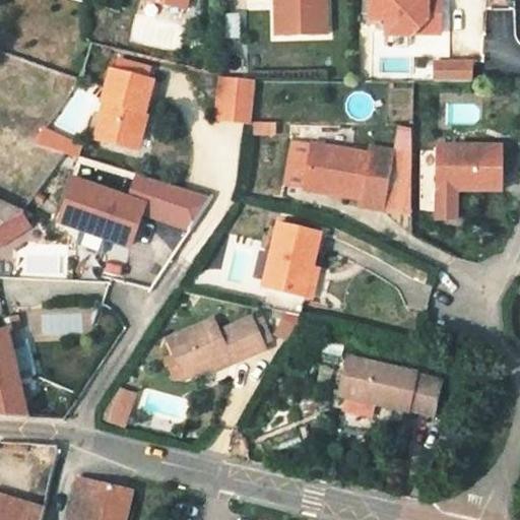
[(144,0),(143,7),(187,15),(190,0),(144,0)]
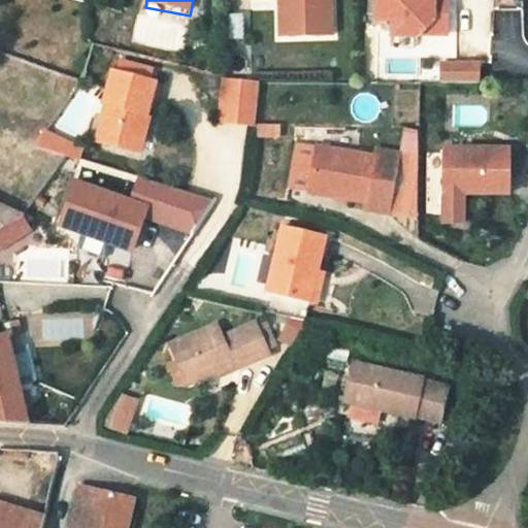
[(281,42),(331,40),(329,0),(263,0),(264,2),(277,2),(281,42)]
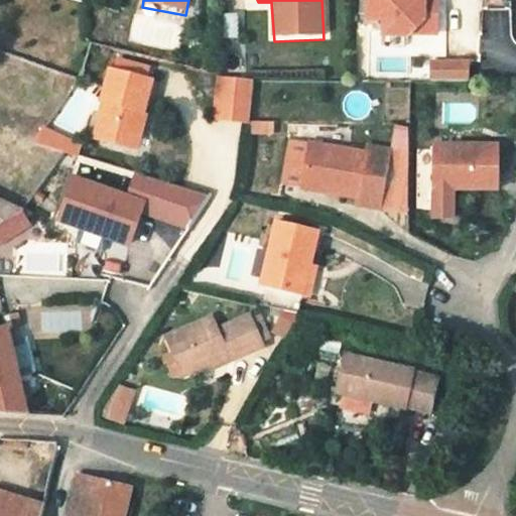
[(406,0),(366,0),(364,31),(380,32),(380,47),(403,48),(420,34),(433,34),(435,11),(419,12),(405,11),(406,0)]
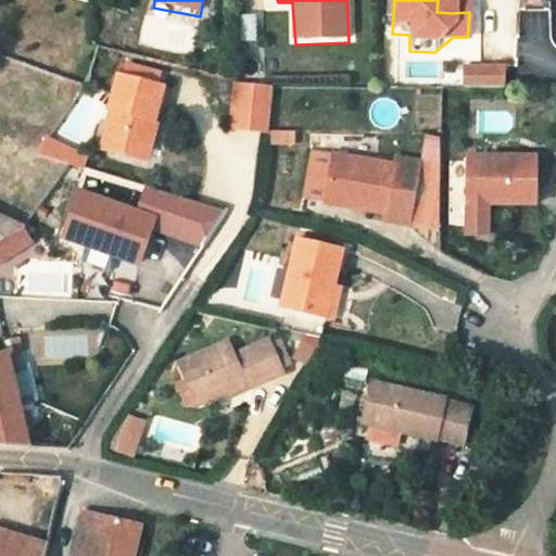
[(454,0),(438,0),(437,12),(452,13),(452,11),(454,11),(454,0)]
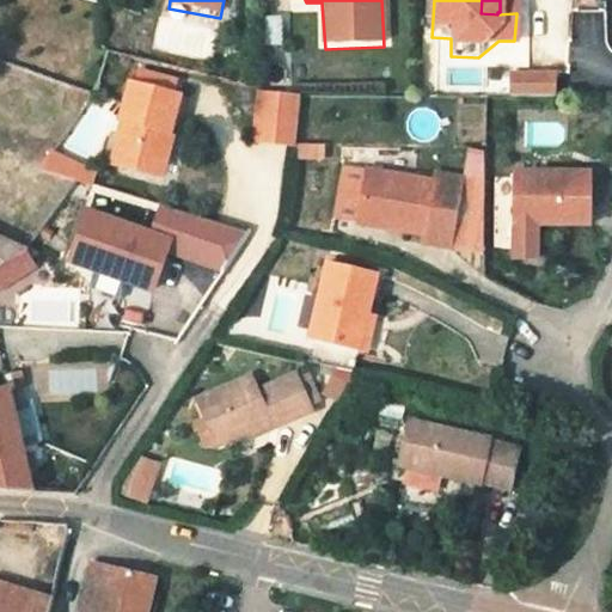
[(478,57),(514,59),(514,41),(499,41),(478,57)]
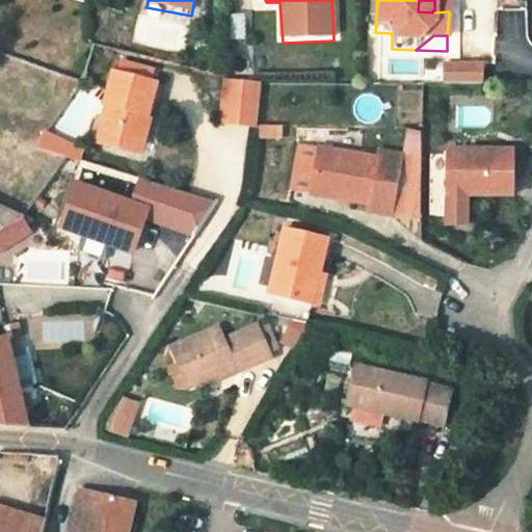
[(105,144),(141,154),(150,122),(153,122),(161,85),(115,73),(107,106),(113,108),(105,144)]
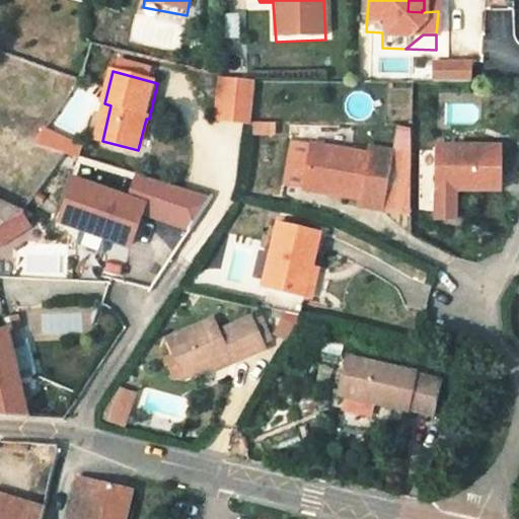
[(466,101),(466,81),(431,80),(431,100),(466,101)]
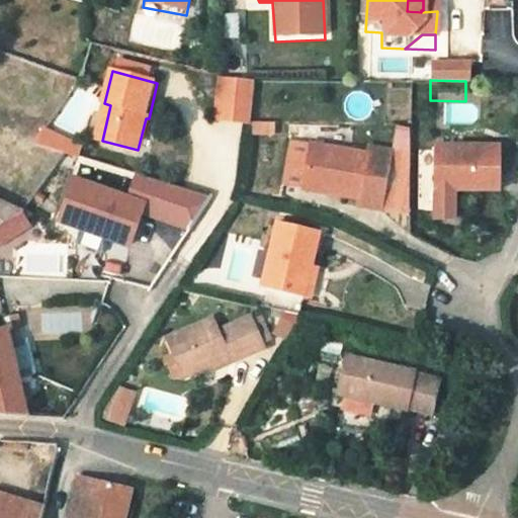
[(410,91),(395,91),(395,116),(410,116),(410,91)]
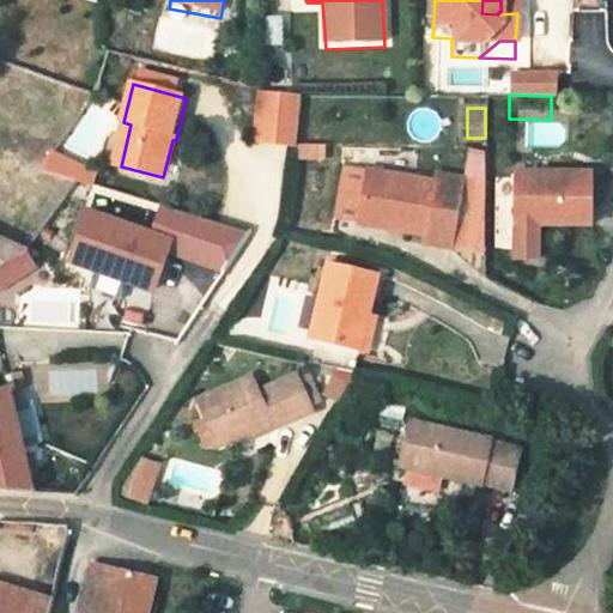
[(255,162),(295,163),(295,110),(255,109),(255,162)]
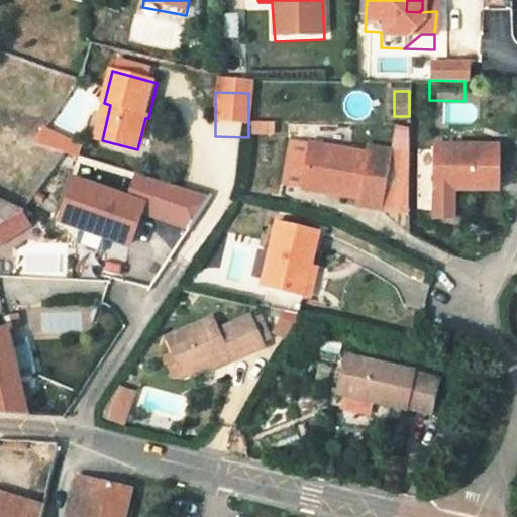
[(148,118),(145,118),(137,149),(143,151),(151,119),(148,118)]
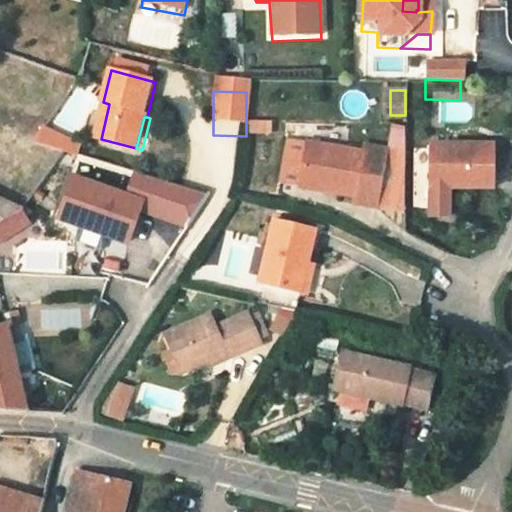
[(40,124),(34,139),(76,156),(82,140),(40,124)]
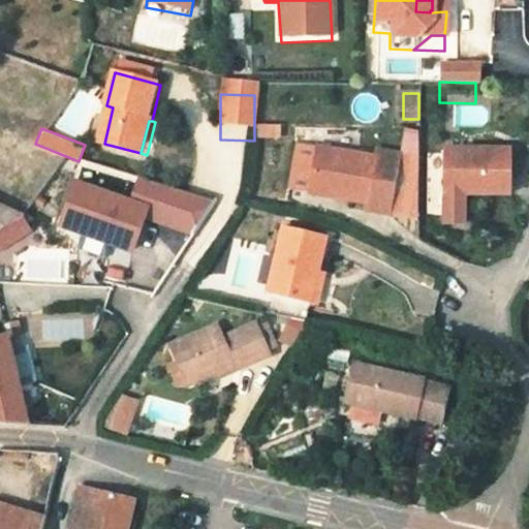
[(441,206),(441,236),(462,237),(462,206),(507,206),(506,160),(441,160),(441,206)]
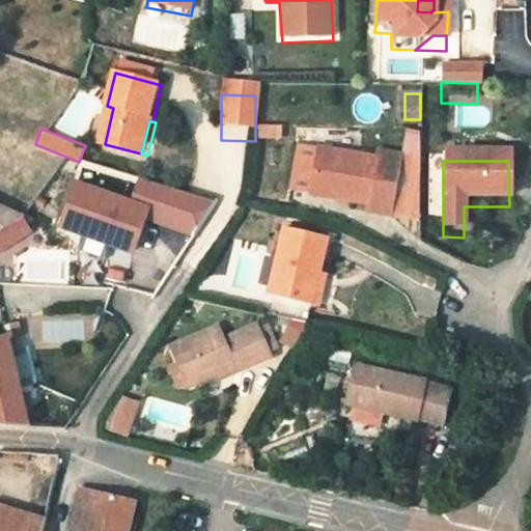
[(376,169),(316,162),(311,206),(369,215),(376,169)]
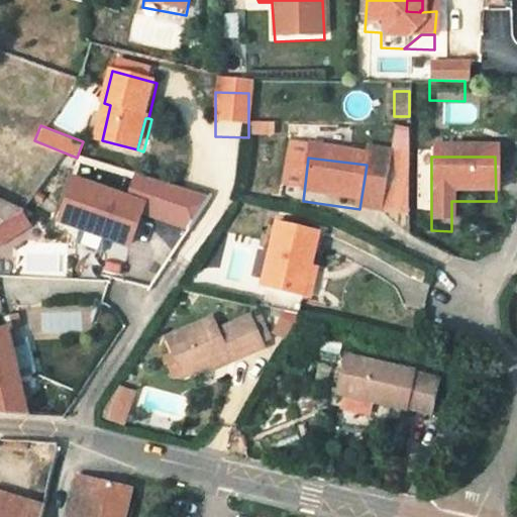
[(146,207),(144,215),(190,232),(212,199),(139,176),(130,201),(146,207)]
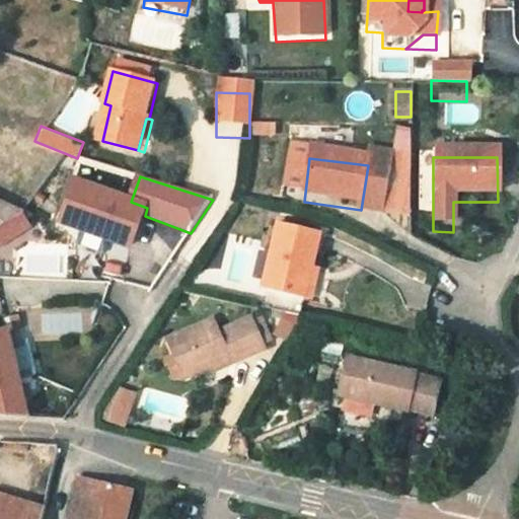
[(110,241),(132,249),(145,216),(147,208),(131,202),(77,181),(62,223),(84,231),(110,241)]
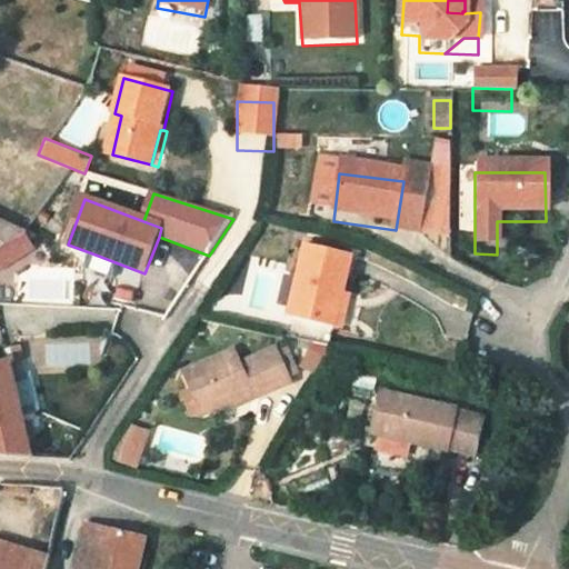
[(21,237),(29,249),(46,239),(35,222),(28,232),(25,233),(21,237)]
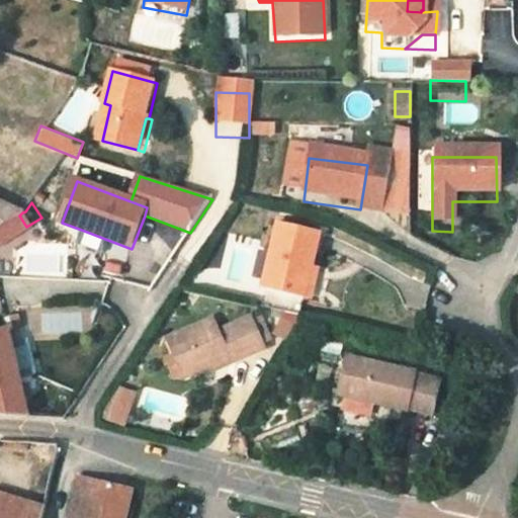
[(19,216),(22,212),(0,203),(0,226),(0,227),(11,220),(19,216)]
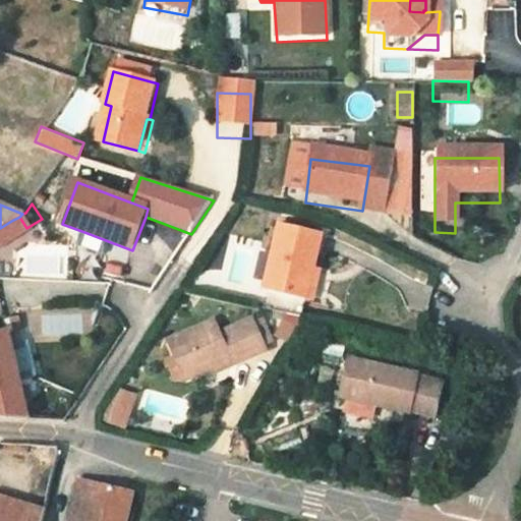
[(19,217),(11,221),(18,233),(26,228),(19,217)]
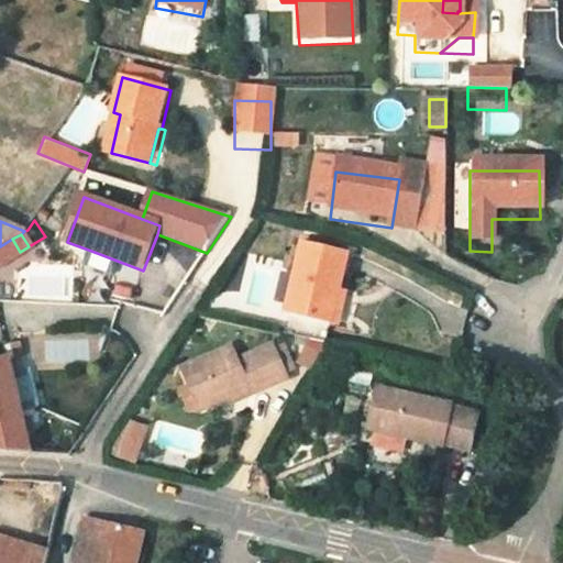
[(20,252),(12,239),(0,246),(8,258),(20,252)]
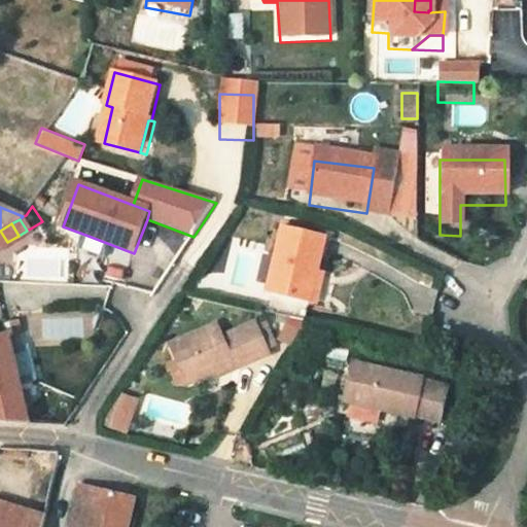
[(112,245),(85,235),(79,250),(107,260),(112,245)]
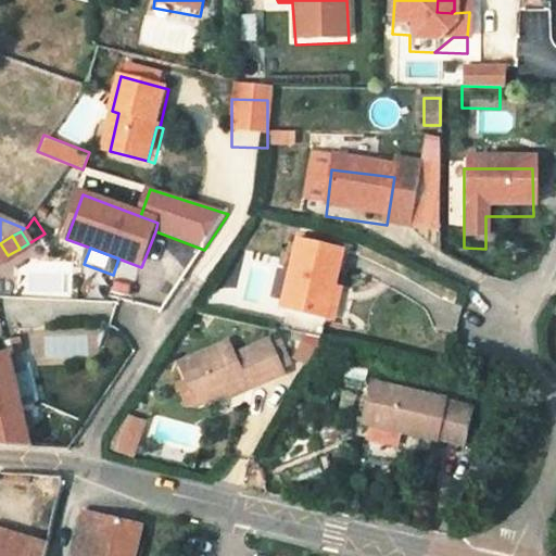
[(341,263),(299,252),(282,321),(325,333),(332,301),(341,263)]
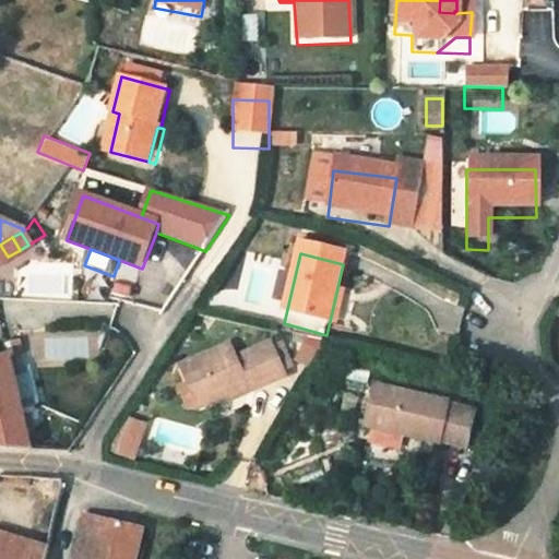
[(334,302),(326,335),(334,336),(343,305),(334,302)]
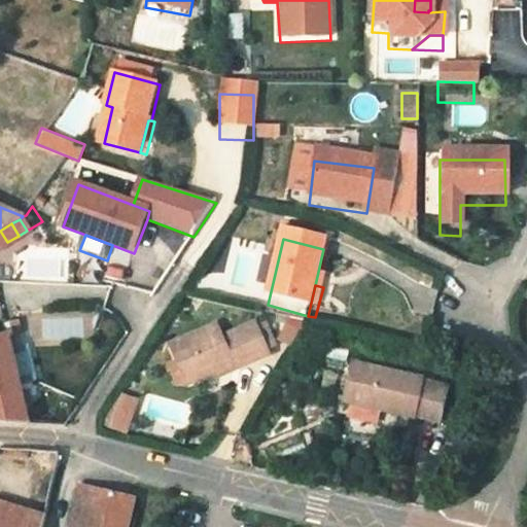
[(292,344),(297,320),(283,317),(278,341),(292,344)]
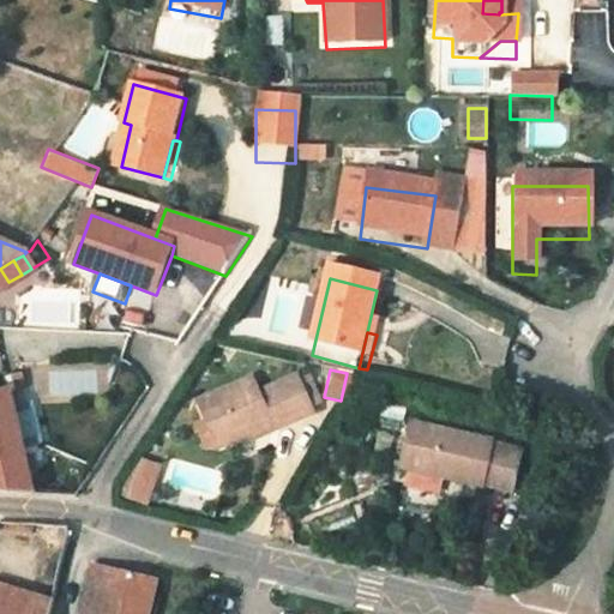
[(6,380),(7,385),(0,387),(0,499),(26,499),(18,453),(12,410),(8,393),(24,390),(20,377),(6,380)]
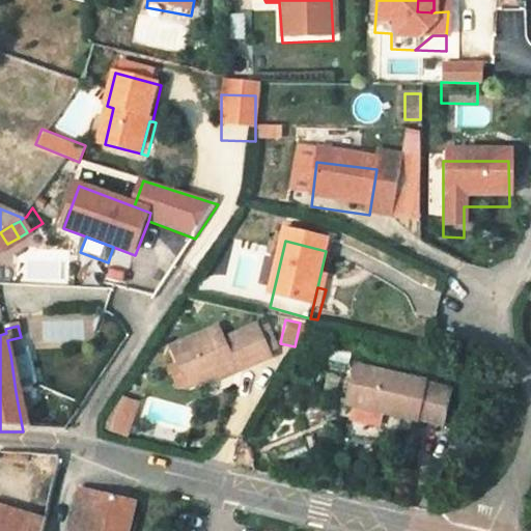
[(187,395),(215,383),(234,375),(236,381),(274,364),(261,332),(227,345),(221,334),(169,357),(187,395)]
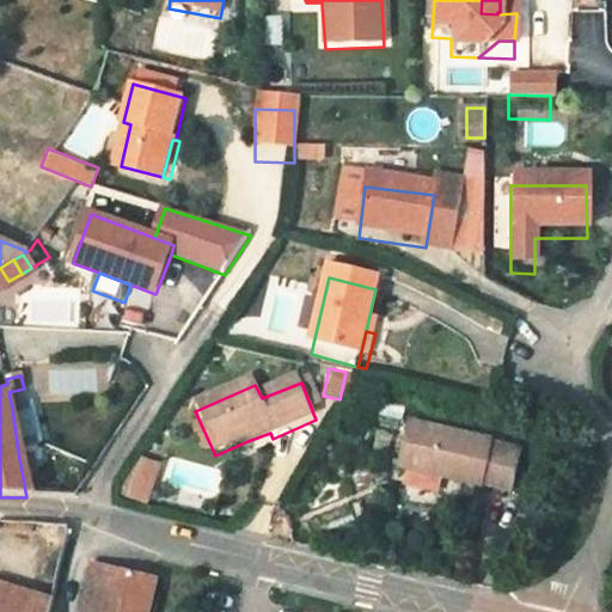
[(12,409),(18,452),(41,446),(31,404),(12,409)]
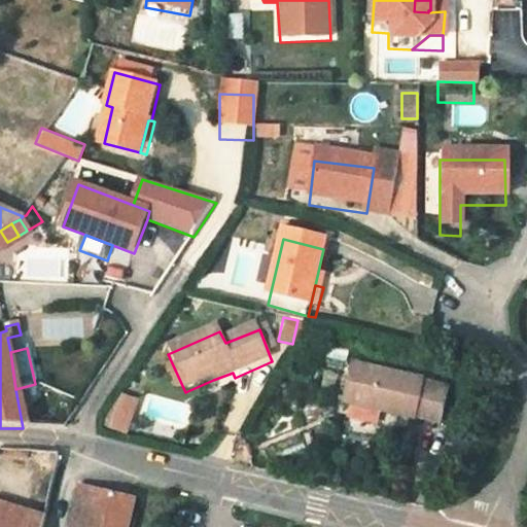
[(235,378),(233,373),(213,380),(216,385),(235,378)]
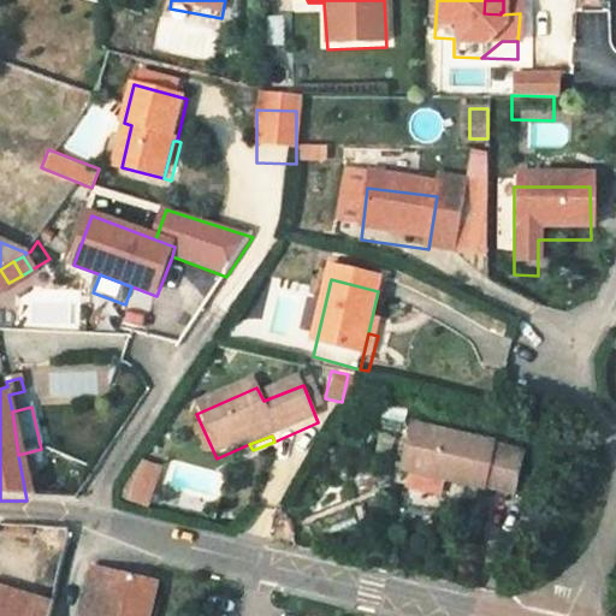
[(519,469),(409,440),(397,481),(505,511),(519,469)]
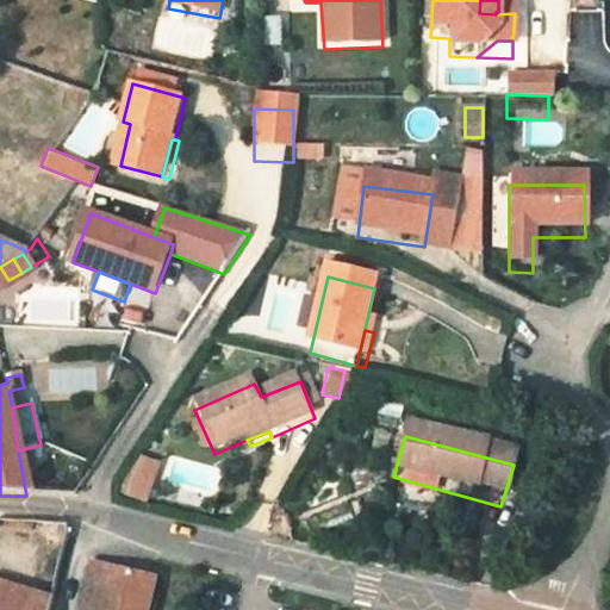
[(157,496),(147,490),(136,505),(148,510),(157,496)]
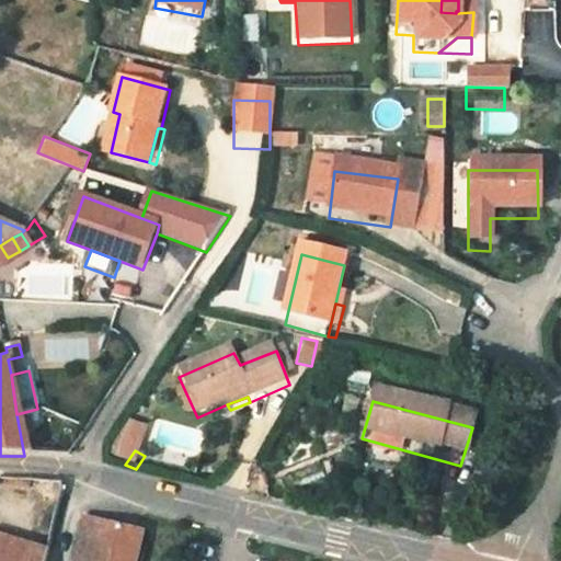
[(136,560),(144,533),(84,517),(72,560),(136,560)]
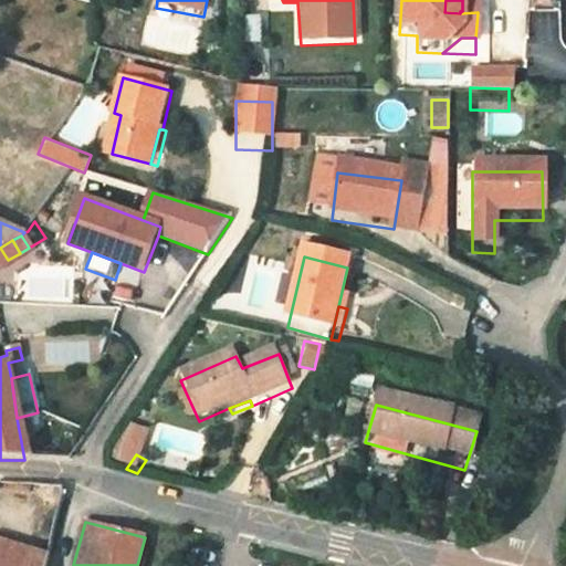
[(0,565),(31,565),(32,564),(0,554),(0,565)]
